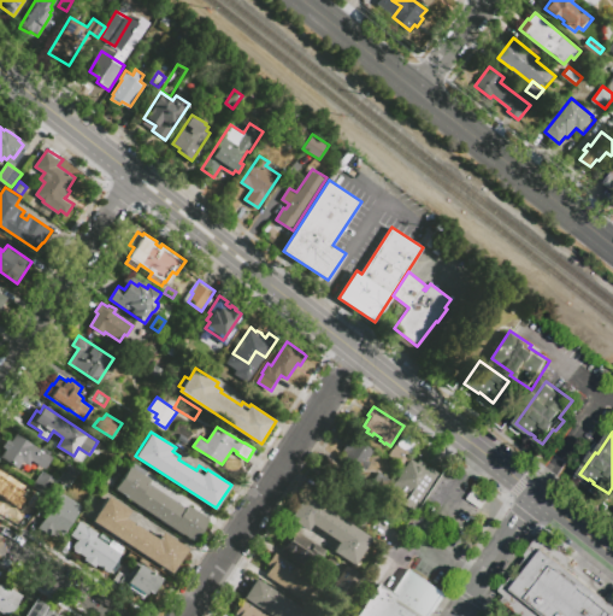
[(21,468),(4,456),(7,450),(5,447),(10,439),(13,440),(18,433),(54,456),(47,469),(34,461),(30,464),(24,461),(21,468)]
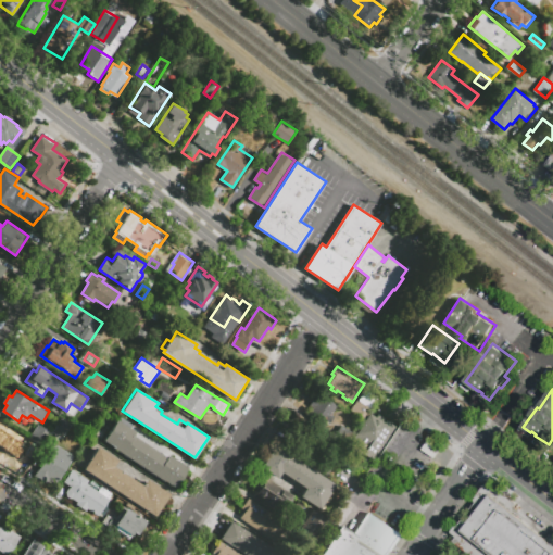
[(323,398),(339,407),(334,416),(337,418),(331,426),(328,424),(326,427),(310,417),(315,410),(312,406),(317,399),(321,401),(323,398)]
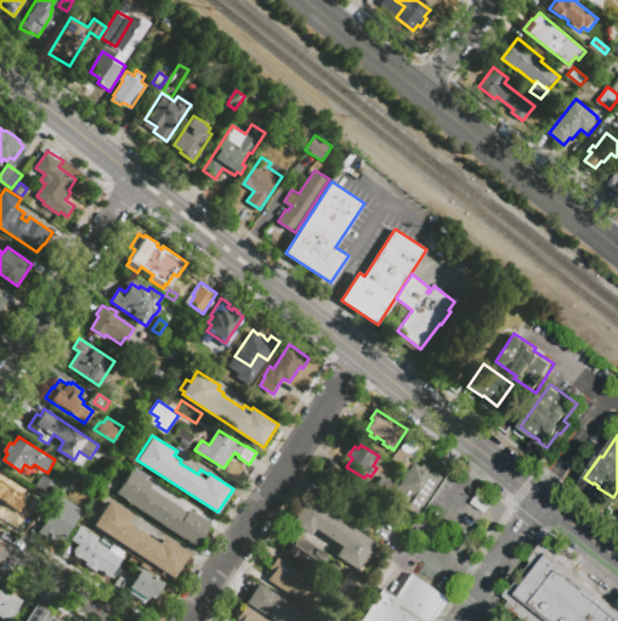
[(408,468),(393,458),(401,447),(415,456),(408,468)]
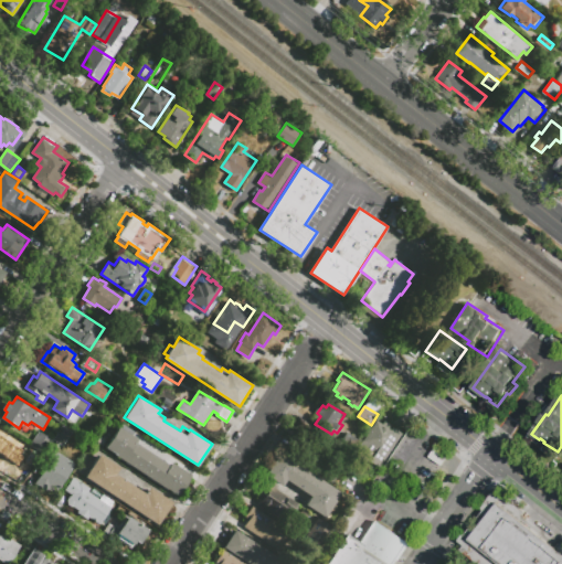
[(107,424),(98,438),(89,433),(91,432),(97,421),(98,417),(107,424)]
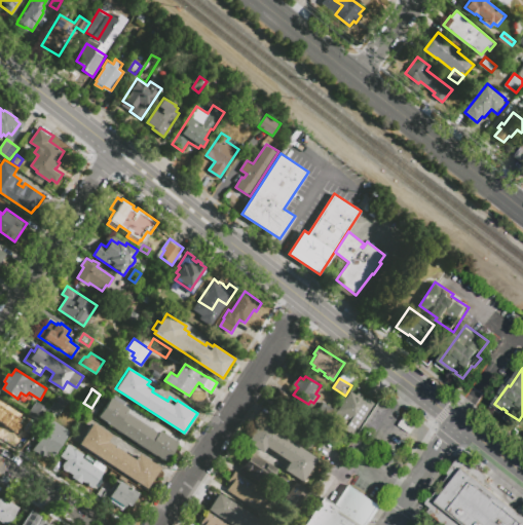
[(336,413),(351,390),(357,394),(359,390),(377,403),(356,436),(345,429),(350,421),(347,420),(340,432),(337,429),(334,434),(327,428),(332,420),(335,422),(337,419),(339,416),(336,413)]
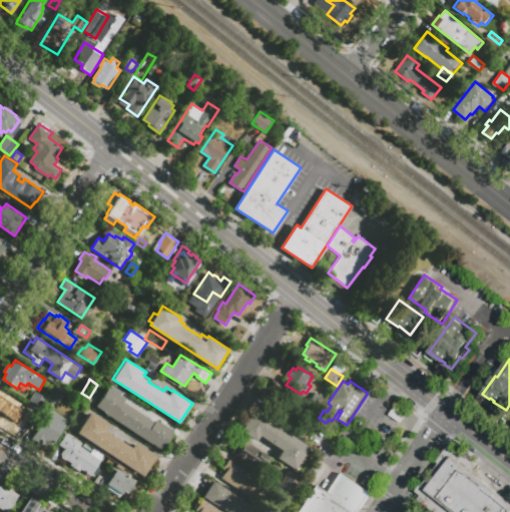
[(58,404),(49,398),(58,385),(67,391),(58,404)]
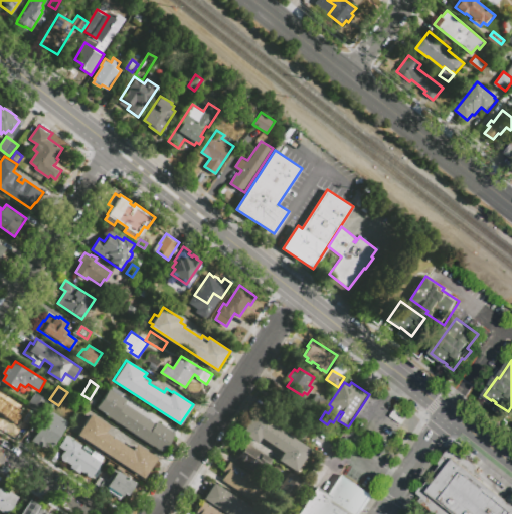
[(175,433),(163,452),(96,407),(109,388),(127,399),(125,402),(155,422),(157,420),(175,433)]
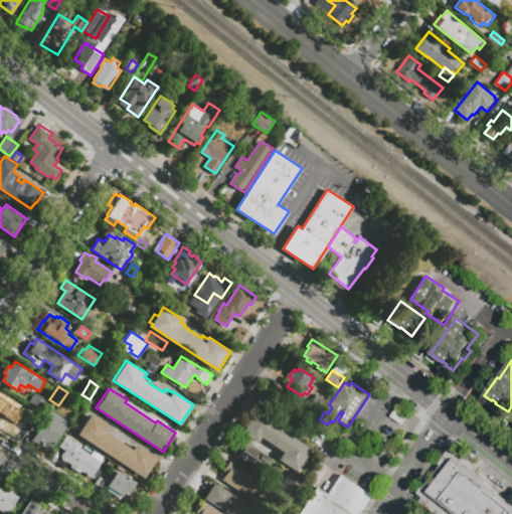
[(0,392),(7,398),(5,401),(29,417),(20,431),(0,417),(0,392)]
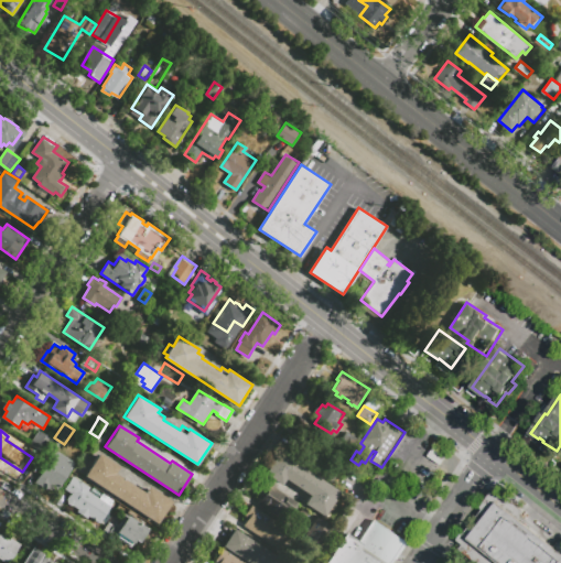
[(31,444),(40,430),(54,439),(45,453),(31,444)]
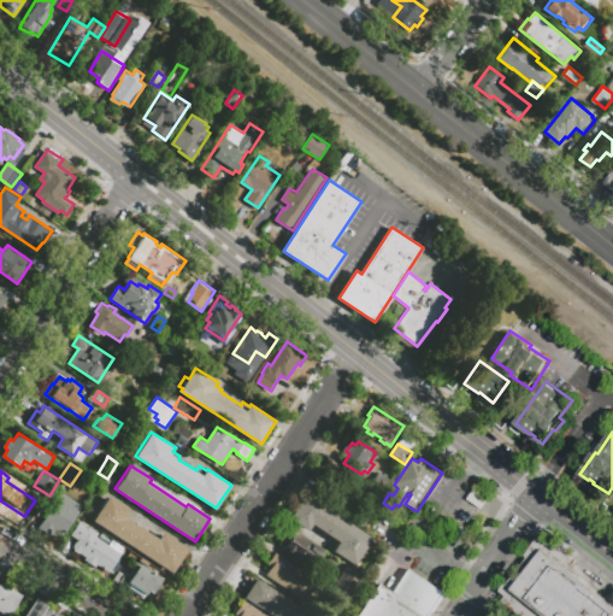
[(377,481),(375,480),(379,471),(395,481),(390,487),(385,497),(372,490),(377,481)]
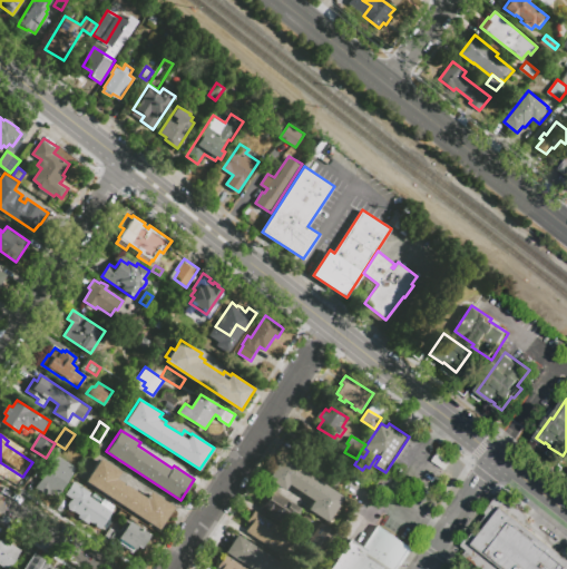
[(302,454),(304,450),(301,449),(306,439),(310,441),(312,437),(330,445),(325,454),(331,459),(326,468),(302,454)]
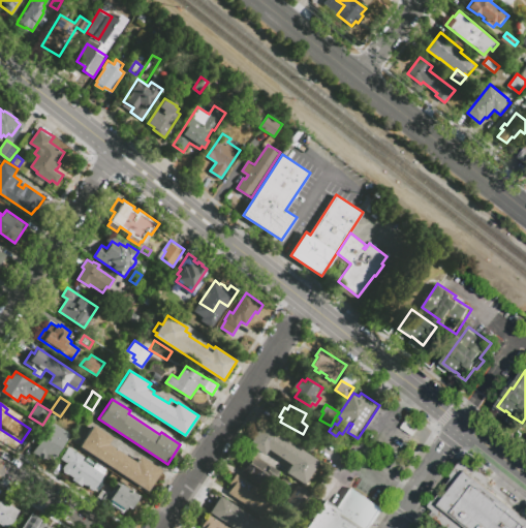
[(53,464),(34,453),(54,422),(72,433),(53,464)]
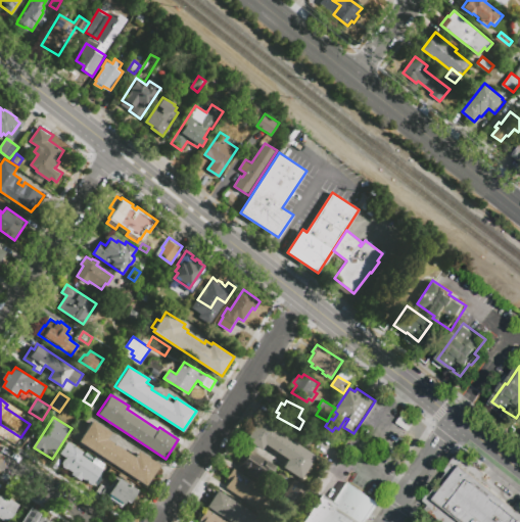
[(262,448),(246,438),(260,418),(317,456),(300,478),(283,467),(288,459),(266,443),(262,448)]
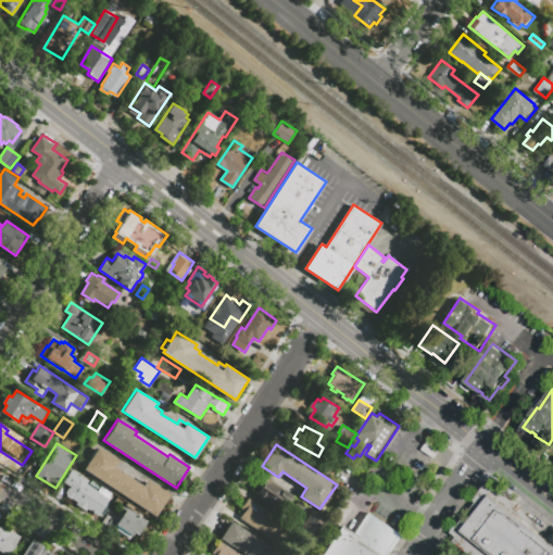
[(171,493),(156,515),(85,469),(99,446),(118,459),(114,466),(145,484),(148,479),(171,493)]
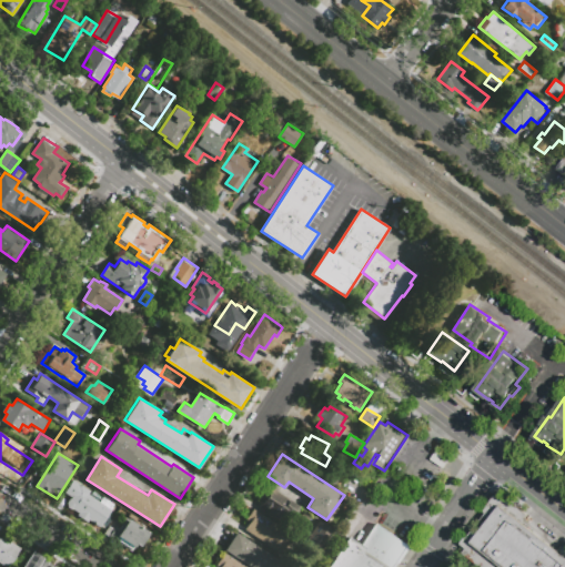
[(324,478),(333,465),(346,474),(336,487),(324,478)]
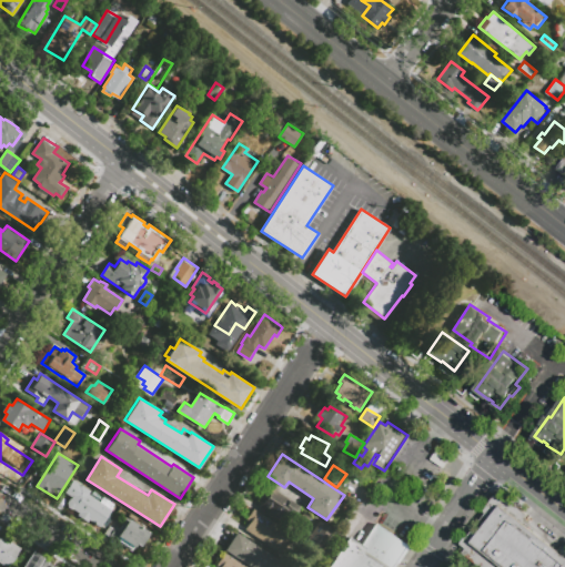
[(113,508),(101,527),(90,519),(89,520),(78,514),(80,512),(74,508),(72,508),(69,506),(68,502),(72,496),(66,492),(74,478),(91,489),(90,493),(113,508)]
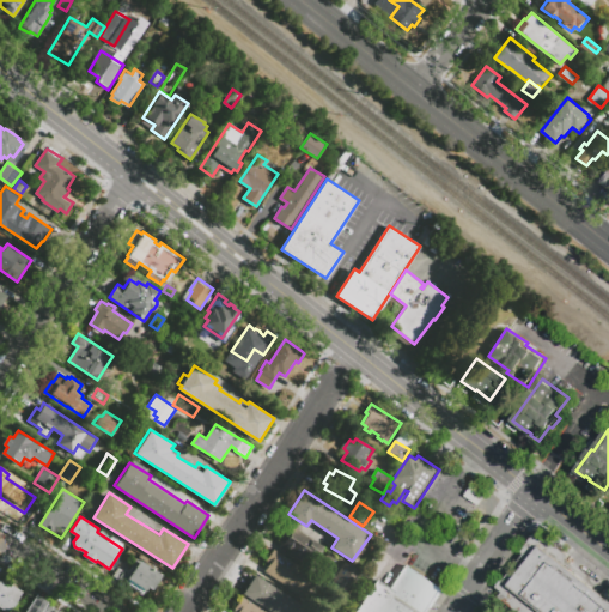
[(324,546),(318,556),(309,549),(302,559),(281,546),(286,538),(282,535),(291,523),(324,546)]
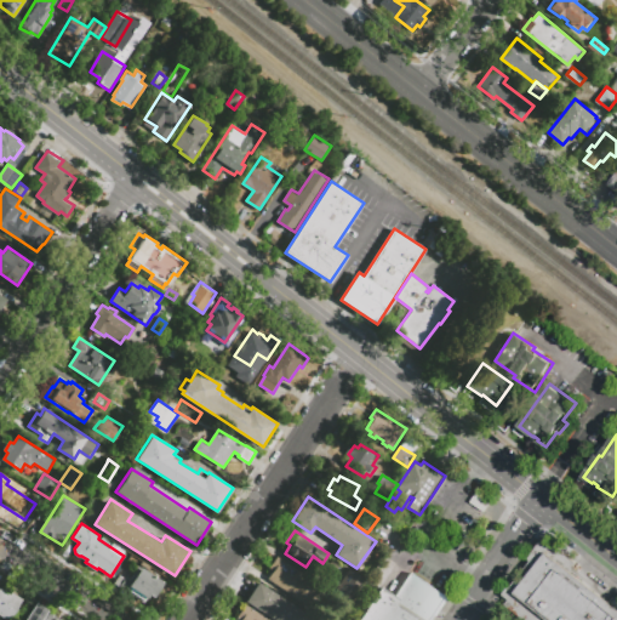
[(616,619),(524,619),(509,608),(513,603),(507,597),(547,539),(580,566),(578,568),(578,576),(615,606),(616,604),(616,619)]
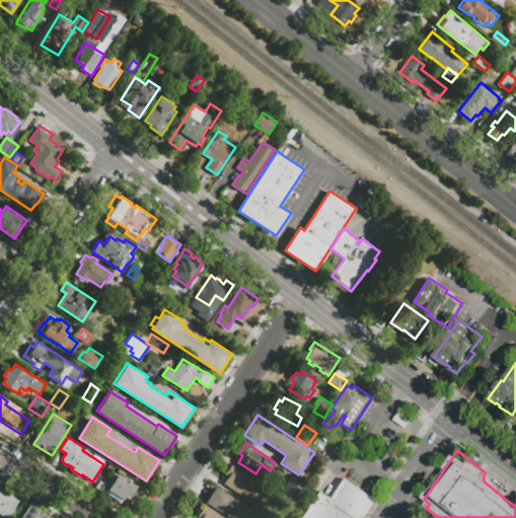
[(225,483),(229,476),(226,473),(232,464),(269,488),(258,505),(225,483)]
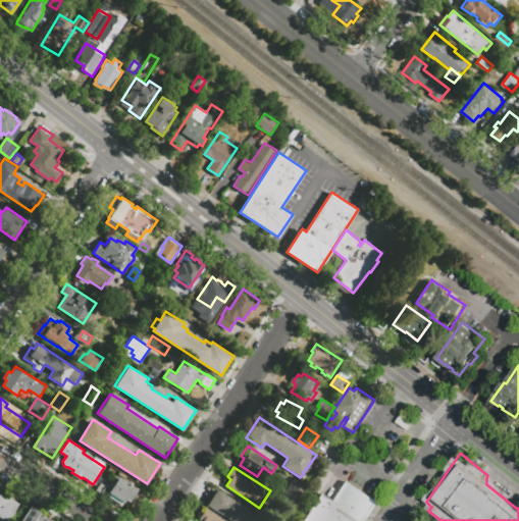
[(139,488),(130,502),(126,499),(122,505),(105,493),(103,498),(98,495),(105,483),(109,486),(113,480),(115,482),(119,476),(139,488)]
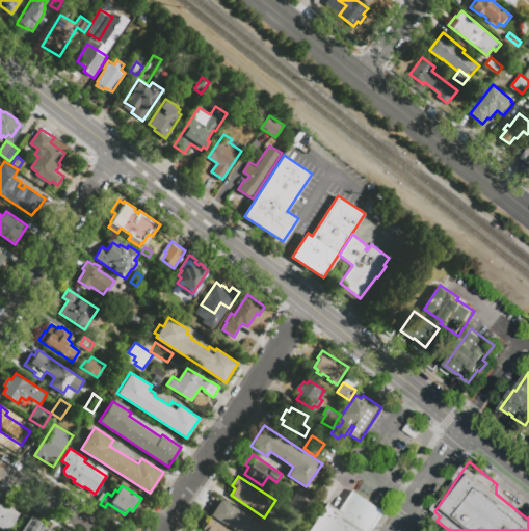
[(301,515),(286,505),(298,486),(314,497),(301,515)]
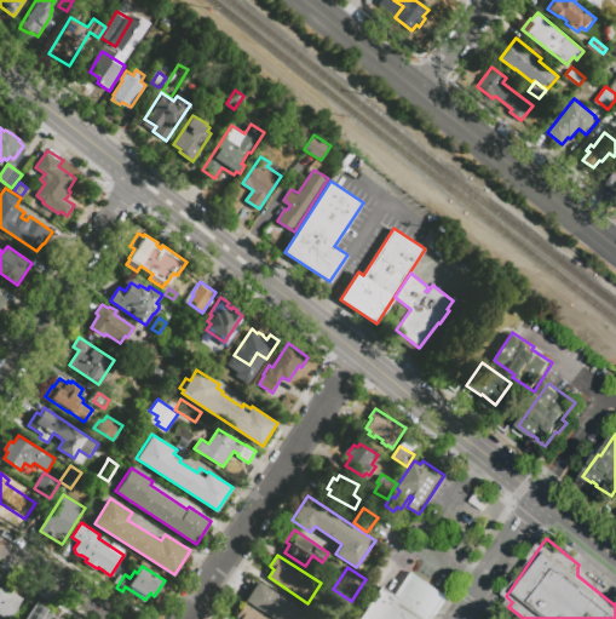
[(413,571),(452,596),(443,609),(403,584),(413,571)]
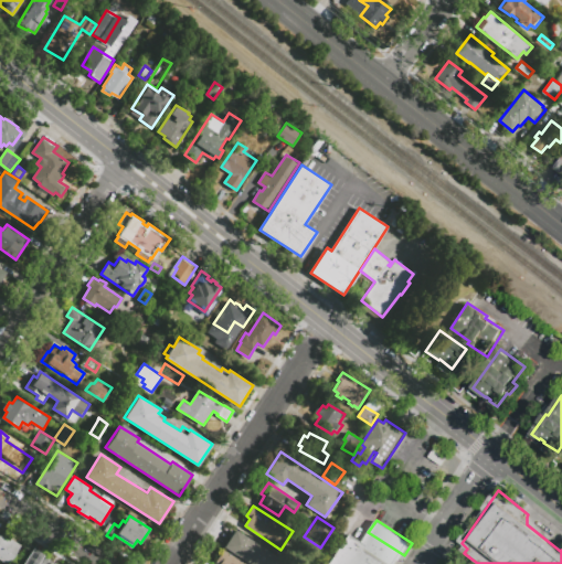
[(250,563),(224,546),(236,529),(288,563),(250,563)]
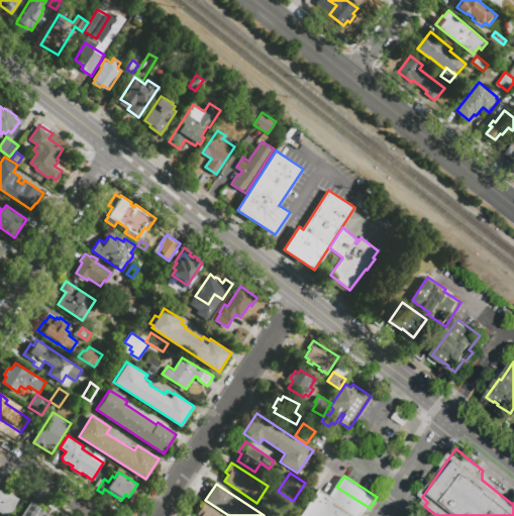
[(293,515),(312,487),(355,515),(293,515)]
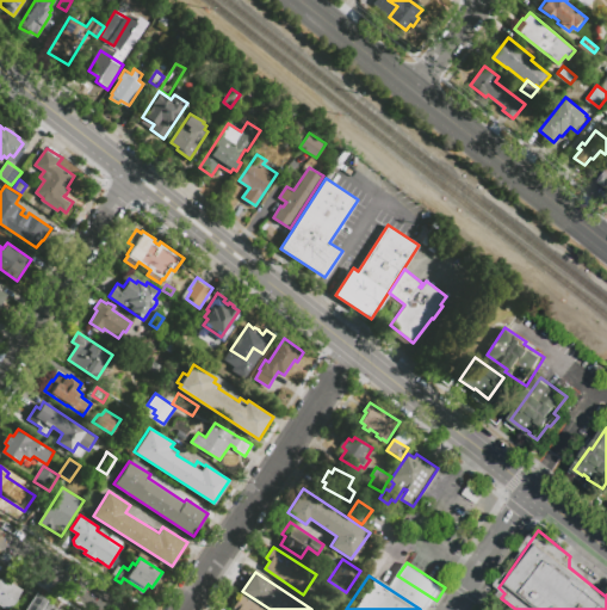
[(397,575),(437,601),(429,609),(422,609),(389,589),(397,575)]
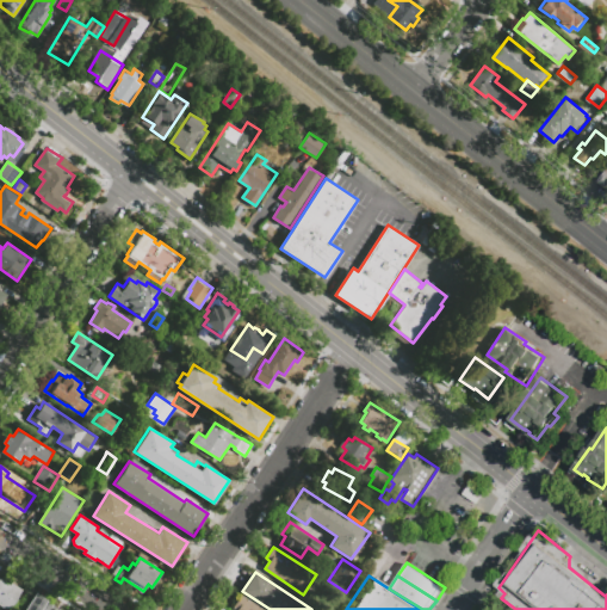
[(10,609),(7,609),(0,604),(0,577),(12,585),(14,583),(25,590),(10,609)]
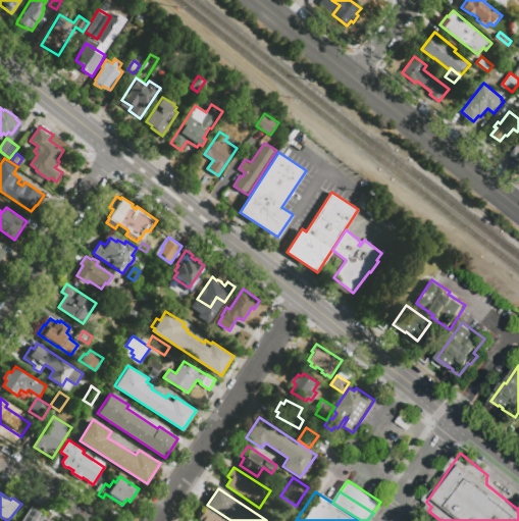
[(53,520),(21,520),(32,506),(53,520)]
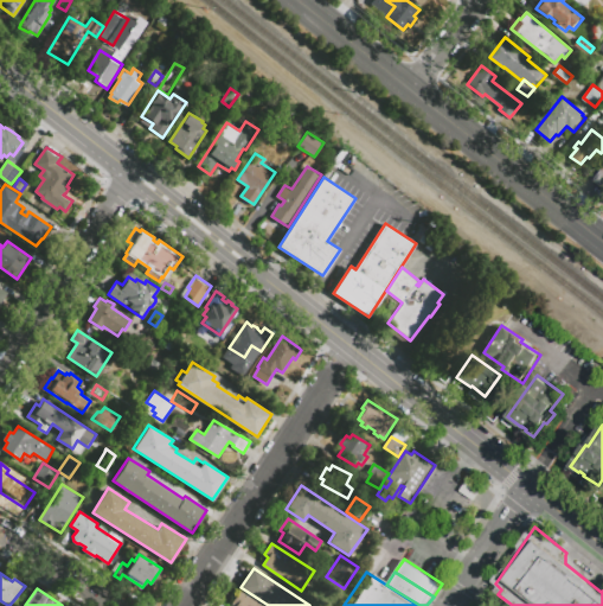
[(232,603),(241,591),(264,605),(235,605),(236,605),(232,603)]
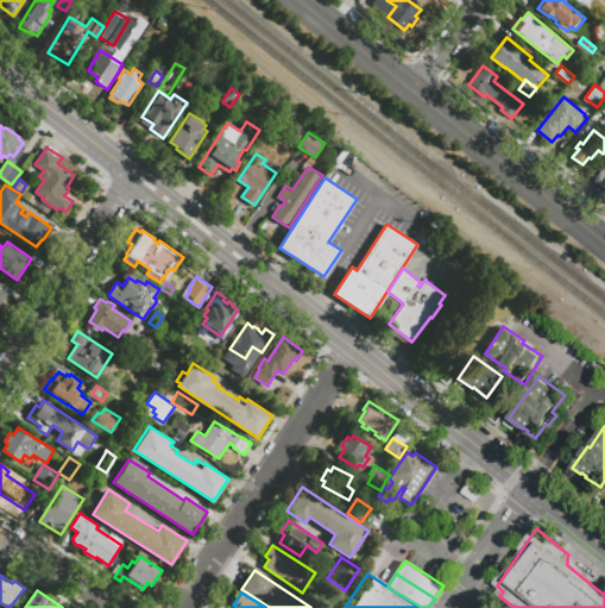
[(320,607),(331,593),(336,596),(344,601),(339,607),(320,607)]
